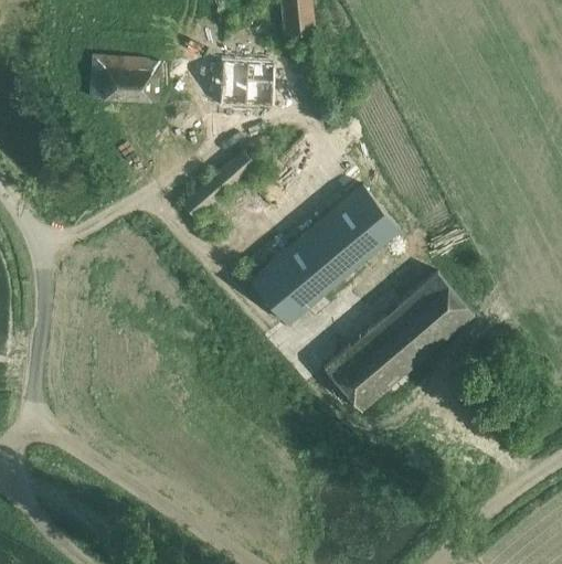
[(282,0),(286,35),(313,32),(317,32),(313,0),(282,0)]
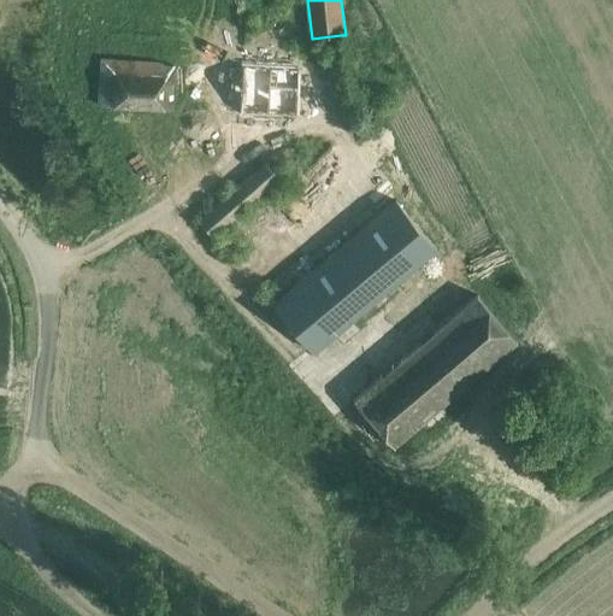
[(172,110),(176,63),(102,58),(100,105),(172,110)]
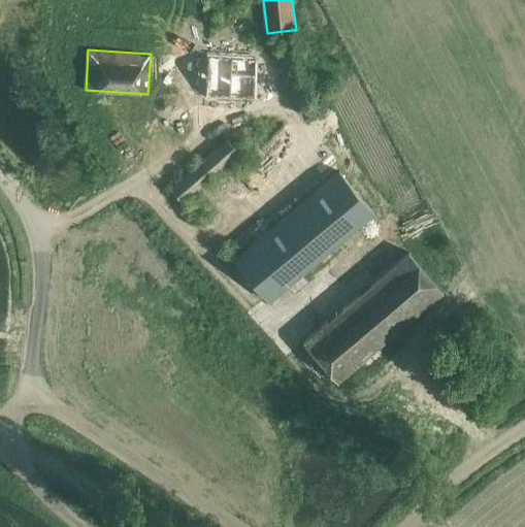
[(256,100),(258,62),(209,59),(206,97),(256,100)]
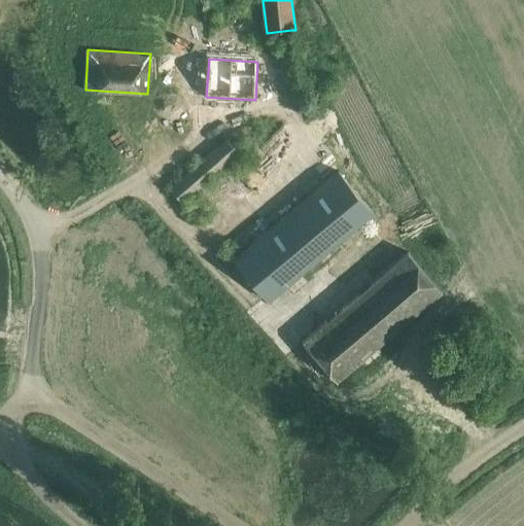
[(181,203),(239,152),(228,140),(170,190),(181,203)]
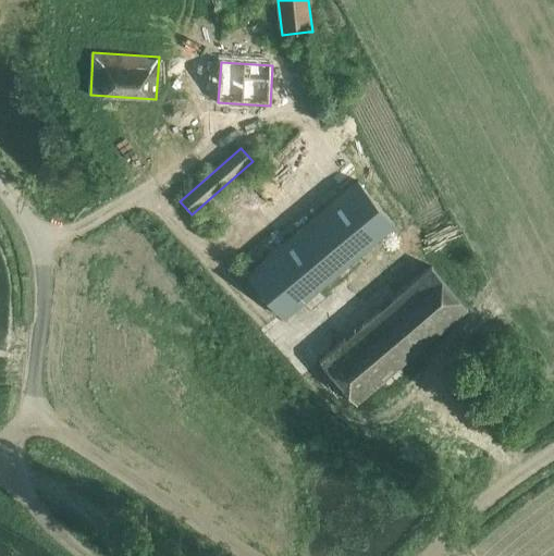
[(285,319),(396,225),(358,181),(247,275),(285,319)]
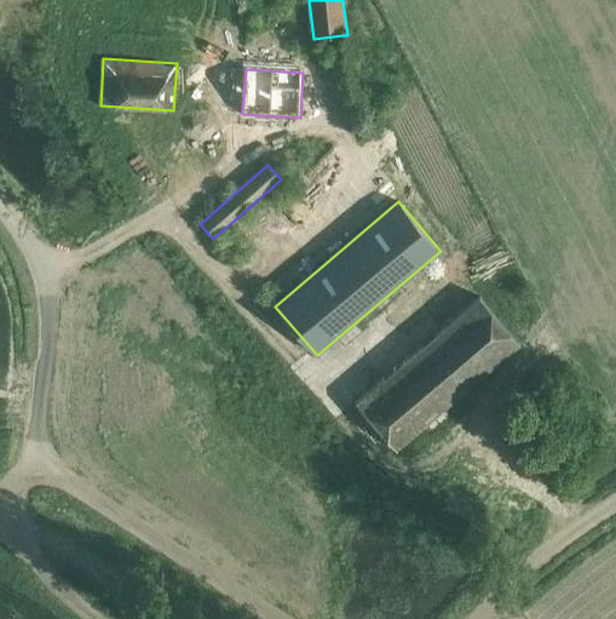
[(398,451),(522,347),(481,298),(357,402),(398,451)]
